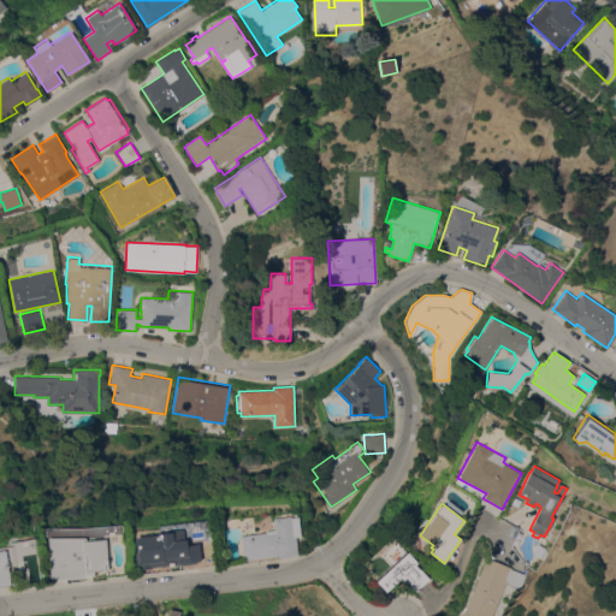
[(266,532),(265,531),(274,529),(273,517),(290,515),(290,517),(298,516),(301,535),(296,535),(298,555),(278,557),(278,556),(243,560),(240,535),(266,532)]
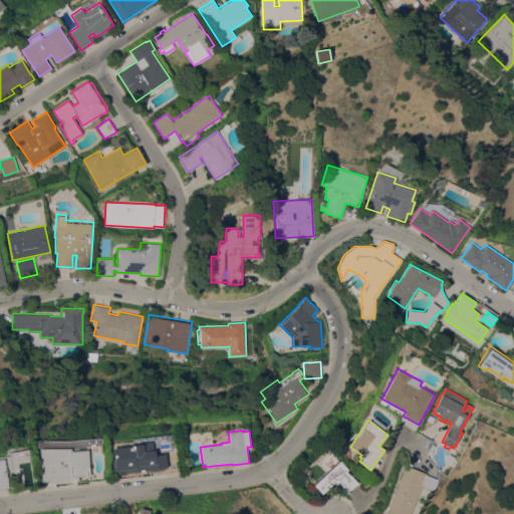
[(130,446),(130,444),(152,441),(153,450),(155,449),(156,454),(166,453),(167,467),(163,467),(164,469),(148,471),(148,470),(125,472),(126,474),(115,475),(112,448),(130,446)]
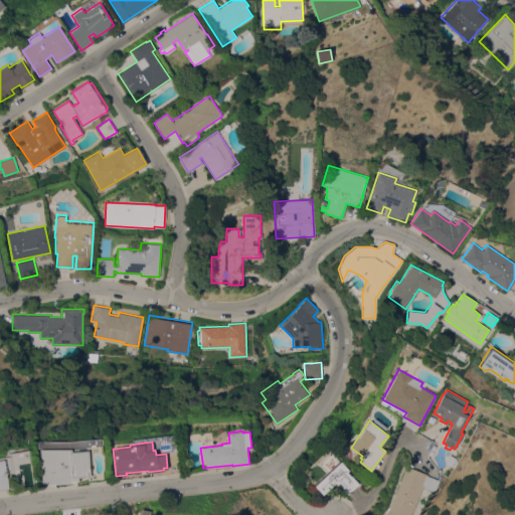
[(42,485),(38,450),(69,449),(69,452),(87,450),(89,476),(76,477),(77,481),(72,481),(72,483),(44,485),(42,485)]
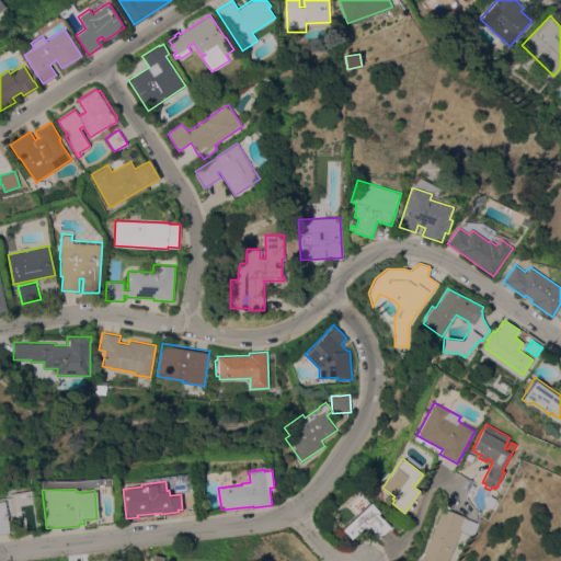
[(357,515),(347,504),(361,492),(370,503),(371,502),(380,512),(378,514),(381,517),(382,517),(391,527),(379,538),(367,524),(352,538),(343,529),(357,515)]
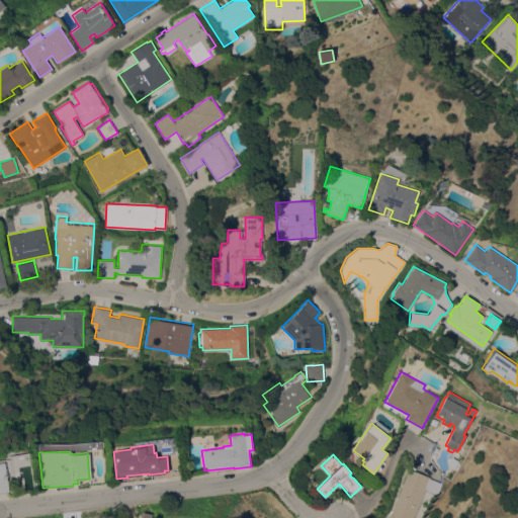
[(453,457),(460,460),(455,468),(449,465),(453,457)]
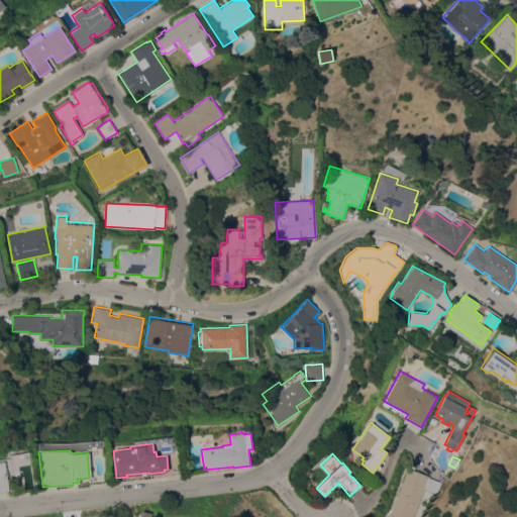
[(0,460),(4,460),(9,490),(0,491),(0,460)]
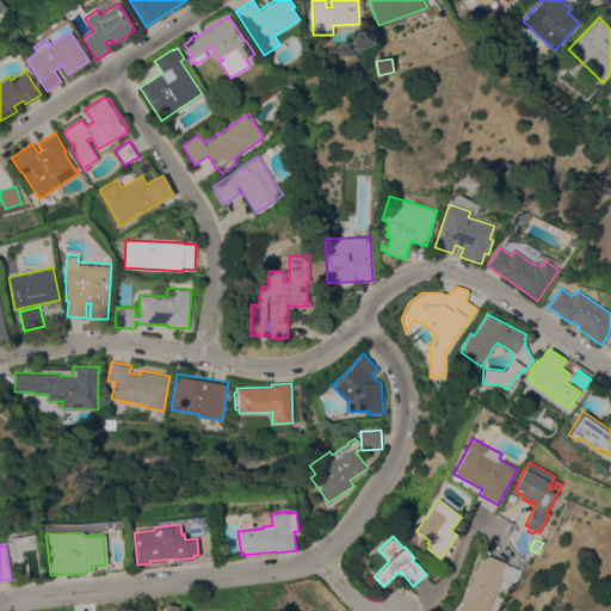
[(482,553),(508,562),(508,563),(523,569),(517,585),(503,579),(489,610),(456,610),(463,603),(482,553)]
